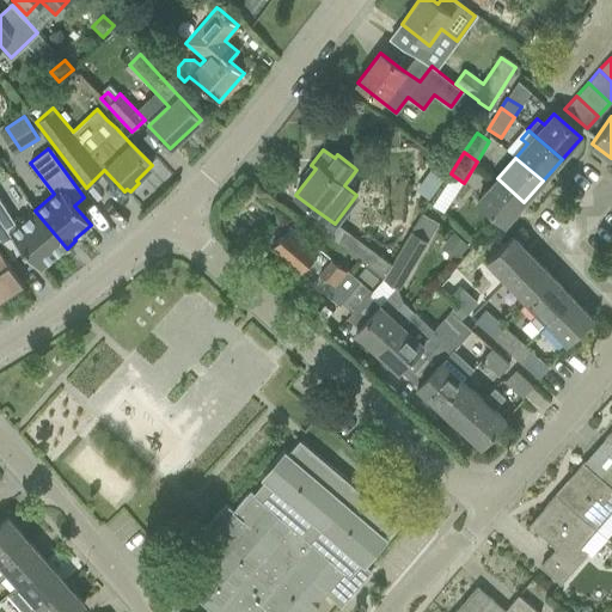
[(524,202),(497,178),(477,201),(505,225),(524,202)]
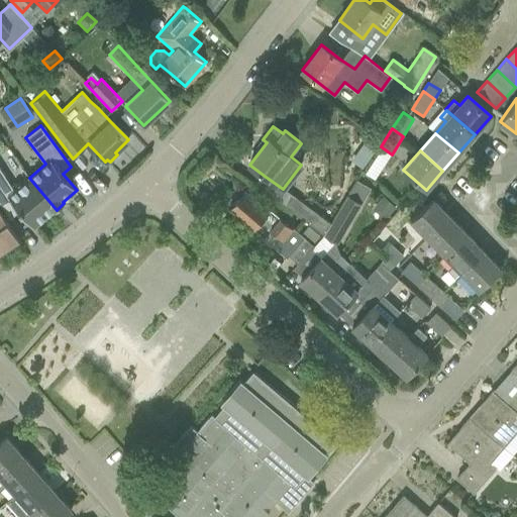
[(57,210),(29,178),(14,190),(0,168),(0,203),(10,218),(19,210),(33,227),(55,209),(56,210),(57,210)]
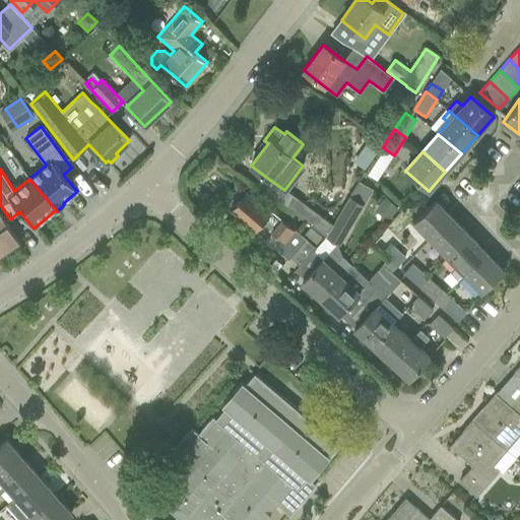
[(358,184),(349,197),(326,238),(340,246),(371,191),(358,184)]
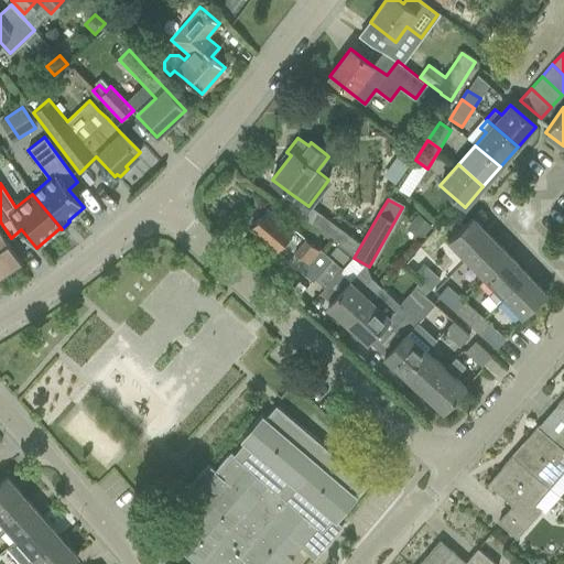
[(267,208),(250,227),(277,250),(286,259),(299,270),(313,281),(315,279),(332,259),(295,227),(293,231),(267,208)]
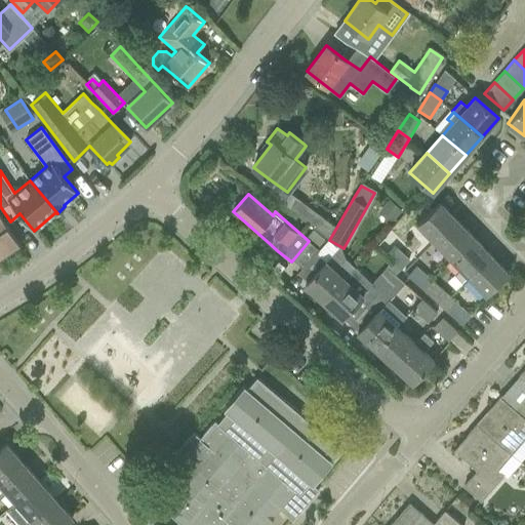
[(297,199),(290,210),(322,234),(329,239),(335,228),(297,199)]
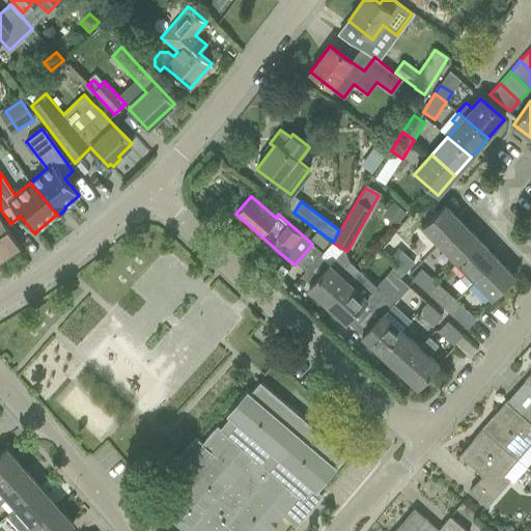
[(393,202),(385,211),(397,223),(406,214),(393,202)]
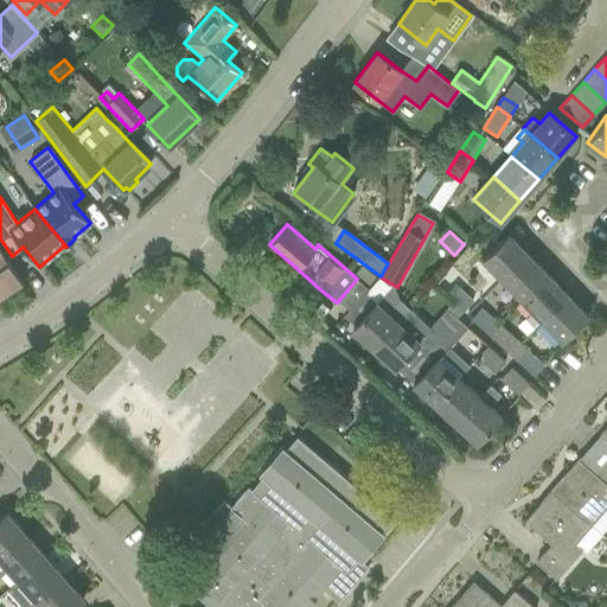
[(503,280),(529,255),(509,234),(483,259),(503,280)]
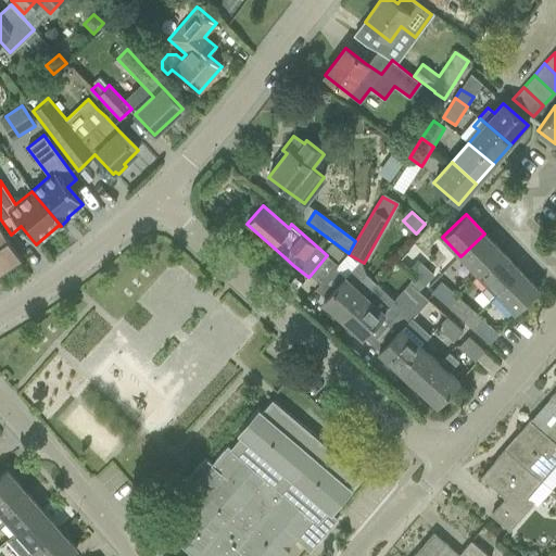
[(0,270),(21,258),(0,226),(0,270)]
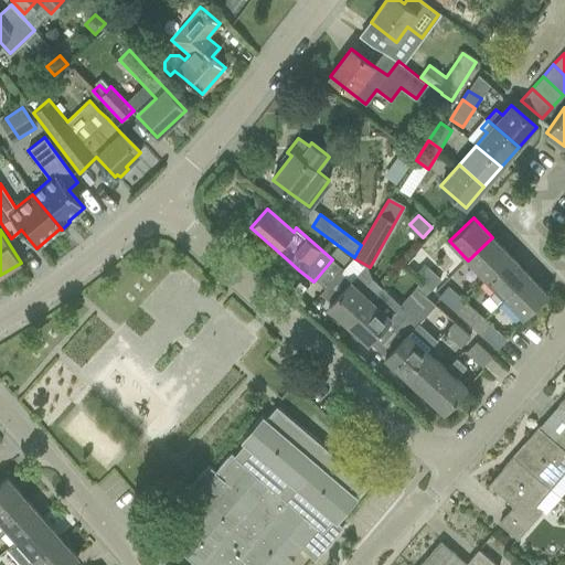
[(510,256),(492,237),(468,260),(487,279),(510,256)]
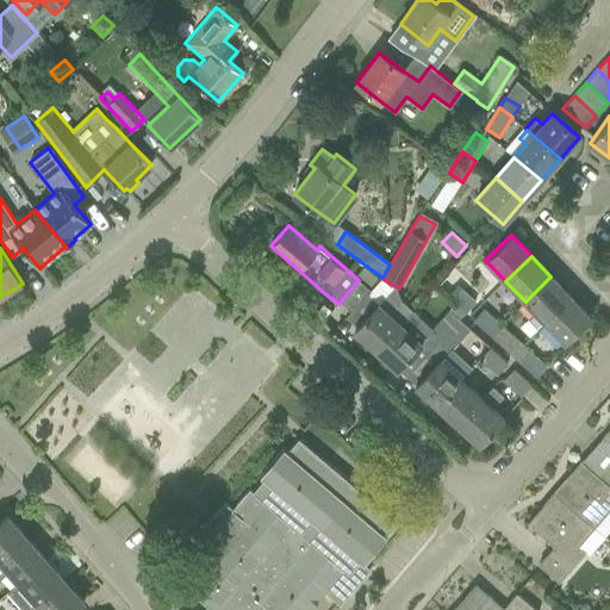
[(383,278),(374,272),(363,284),(362,285),(371,291),(383,278)]
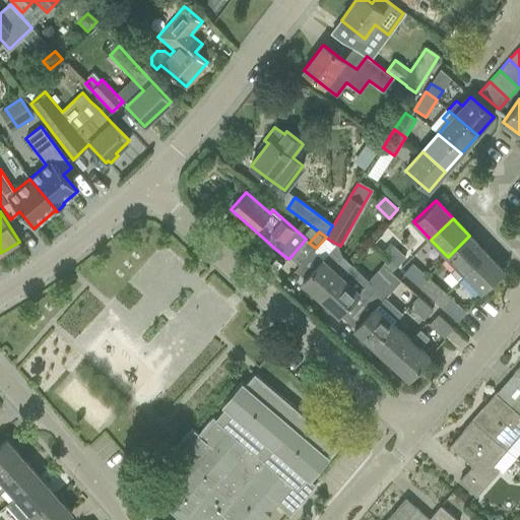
[(381,233),(372,243),(388,259),(396,266),(405,257),(392,244),(387,239),(381,233)]
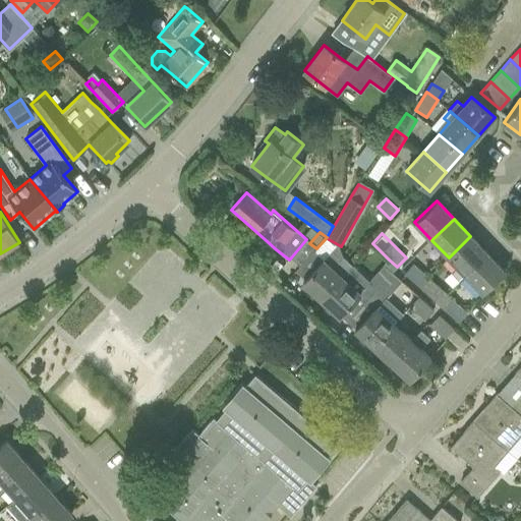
[(487,253),(470,236),(449,257),(457,267),(451,273),(458,281),(465,275),(487,253)]
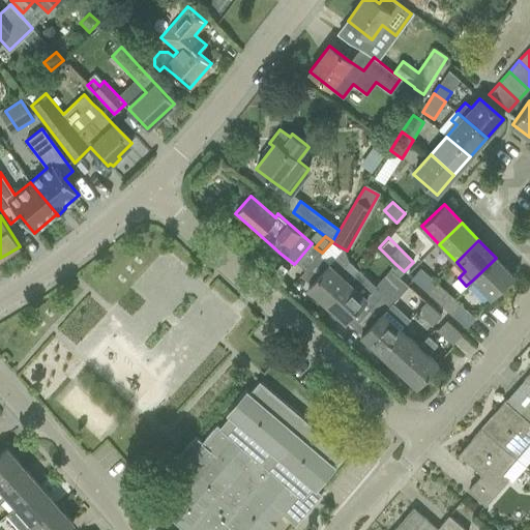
[(312,243),(296,262),(305,270),(319,256),(322,253),(315,247),(316,246),(312,243)]
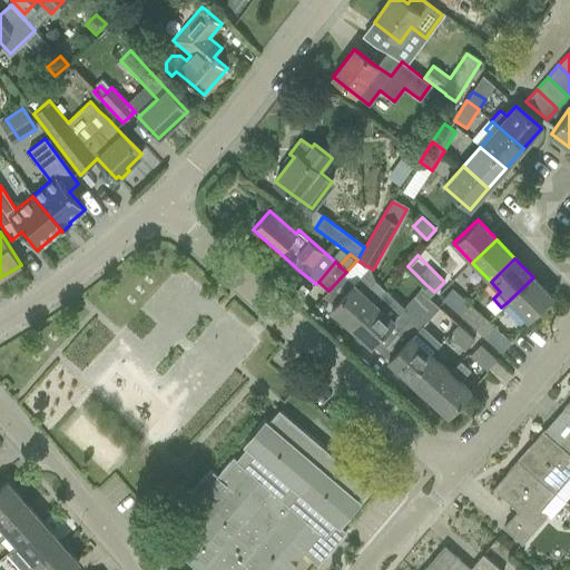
[(328,291),(323,297),(333,306),(354,284),(343,275),(328,291)]
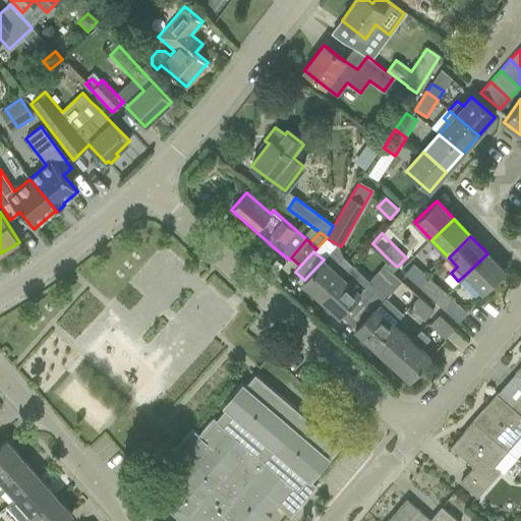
[(505,272),(487,253),(465,275),(483,293),(505,272)]
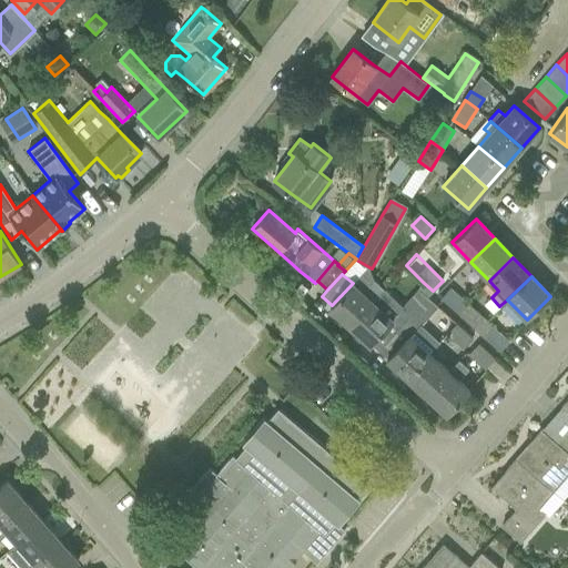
[(332,305),(330,307),(331,308),(331,314),(337,320),(342,318),(351,326),(384,290),(373,281),(363,292),(353,283),(332,305)]
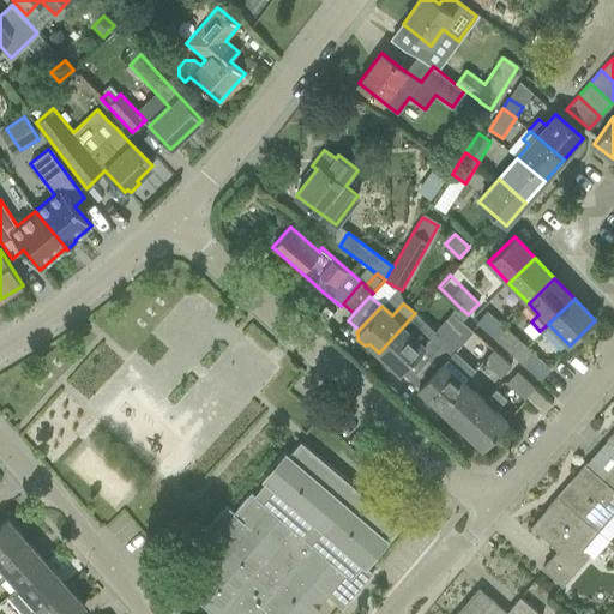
[(493,337),(504,326),(486,311),(476,323),(493,337)]
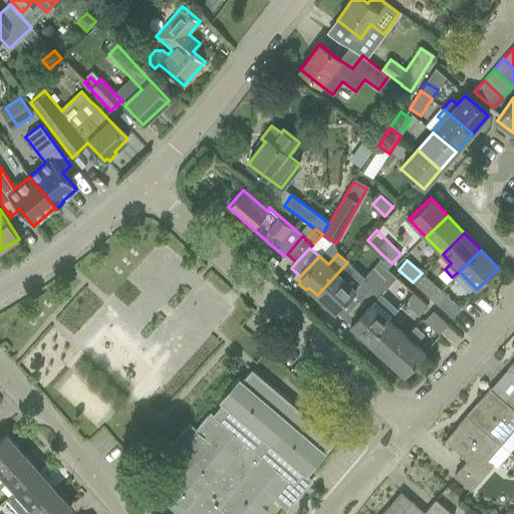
[(347,262),(317,295),(324,302),(323,306),(329,311),(334,311),(335,312),(335,311),(337,309),(345,316),(388,270),(387,269),(378,262),(364,277),(347,262)]
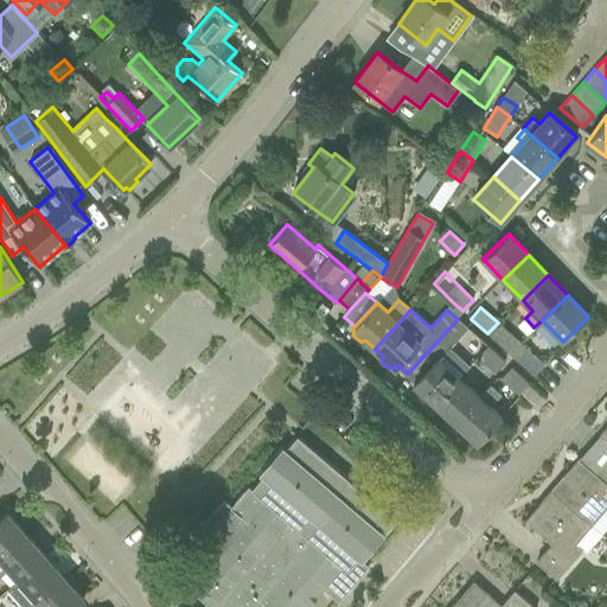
[(458,319),(408,374),(416,381),(414,384),(413,384),(416,388),(422,394),(422,397),(429,404),(434,403),(435,404),(459,378),(439,359),(449,347),(467,328),(458,319)]
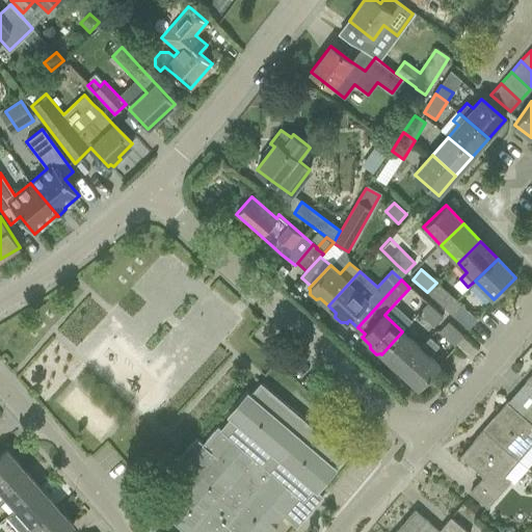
[(436,283),(427,292),(445,309),(454,300),(436,283)]
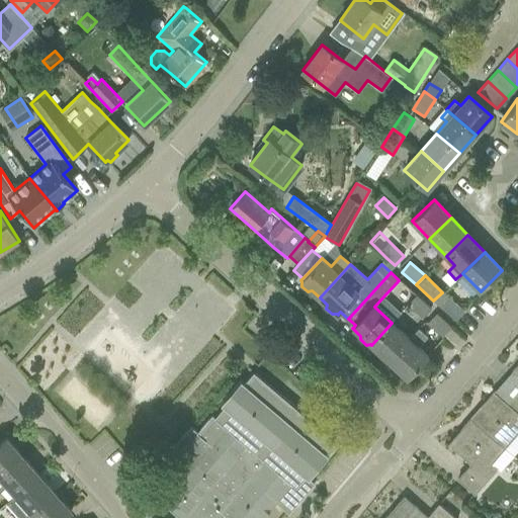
[(449,298),(442,292),(433,300),(455,321),(464,312),(449,298)]
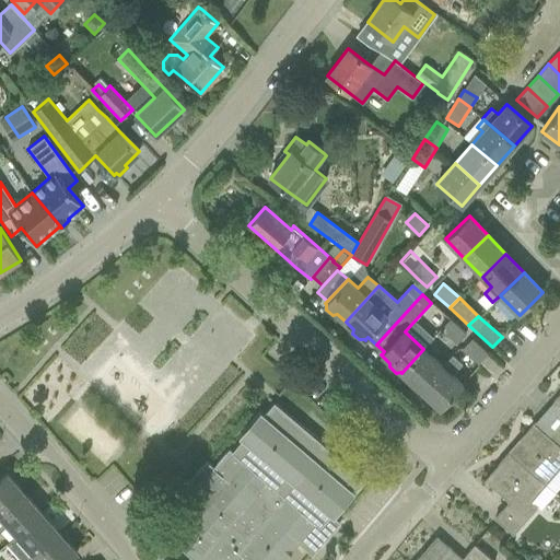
[(456,345),(466,334),(450,318),(440,329),(456,345)]
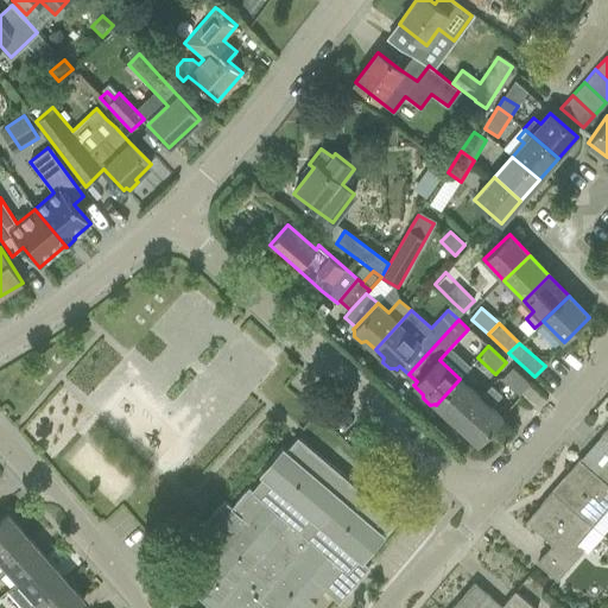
[(530,384),(511,369),(502,380),(520,394),(530,384)]
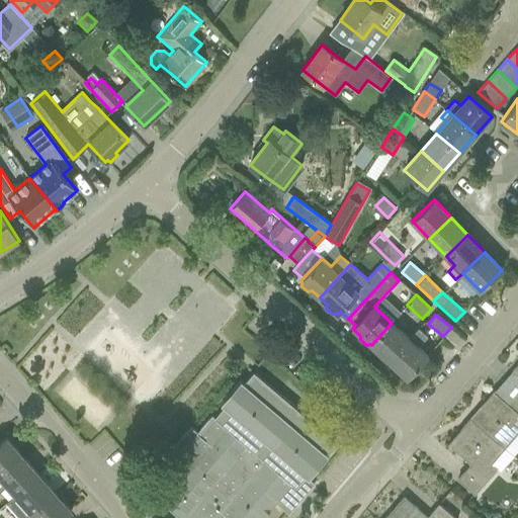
[(409,338),(392,323),(371,345),(389,361),(409,338)]
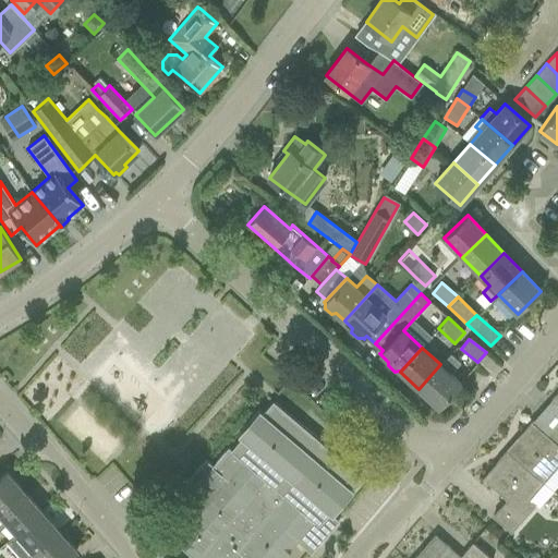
[(440,365),(440,364),(419,389),(438,408),(461,383),(450,373),(459,363),(450,354),(440,365)]
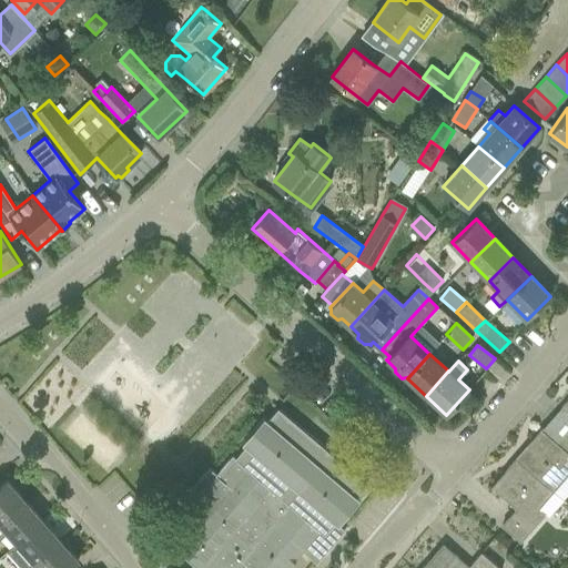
[(189,536),(176,549),(198,567),(287,567),(302,551),(316,564),(345,530),(344,530),(338,525),(340,524),(361,499),(357,497),(367,484),(363,480),(279,408),(267,421),(264,417),(242,443),(245,446),(236,457),(232,455),(229,459),(216,473),(210,467),(184,497),(189,500),(199,509),(204,503),(212,508),(205,515),(189,536)]
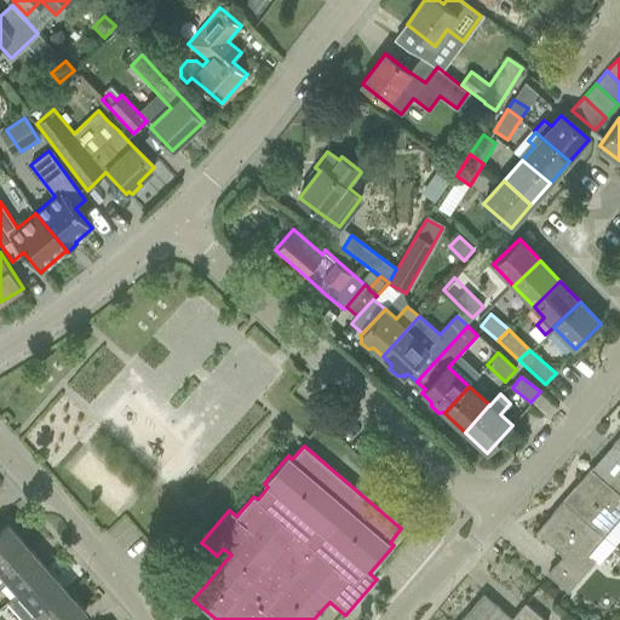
[(619,472),(608,486),(591,470),(564,501),(604,537),(619,517),(619,472)]
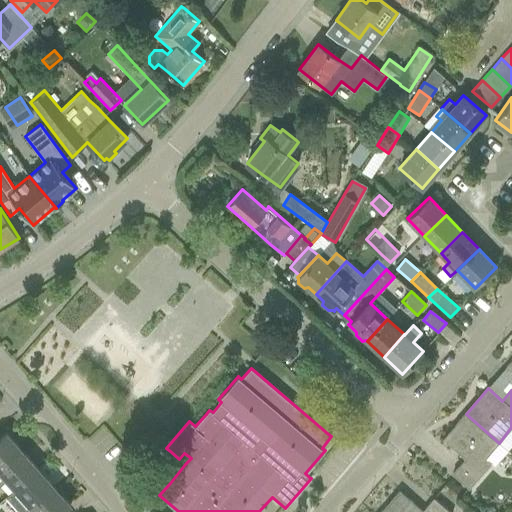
[(499,443),(466,414),(443,439),(466,459),(453,474),(469,488),(491,463),(485,459),(499,443)]
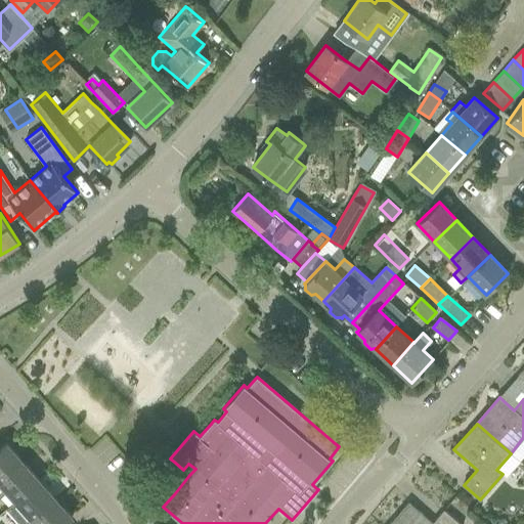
[(0,483),(24,463),(6,443),(0,448),(0,483)]
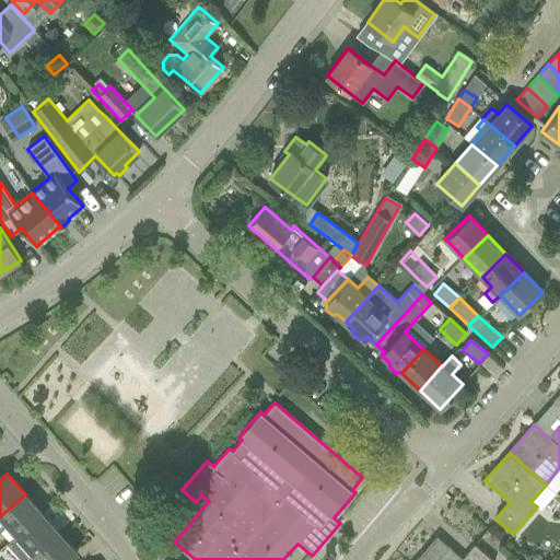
[(43,515),(25,494),(0,516),(0,529),(7,524),(19,537),(43,515)]
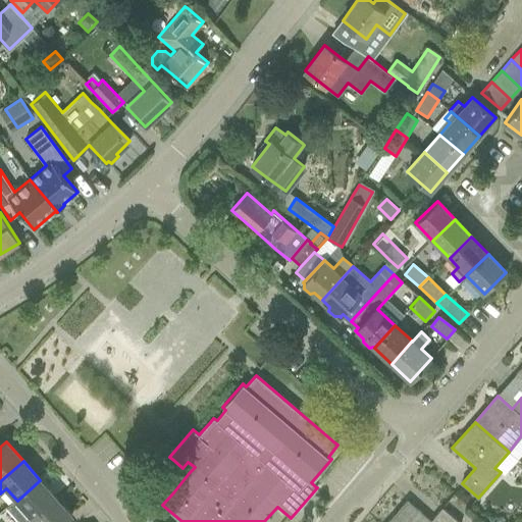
[(56,498),(40,480),(17,501),(33,518),(56,498)]
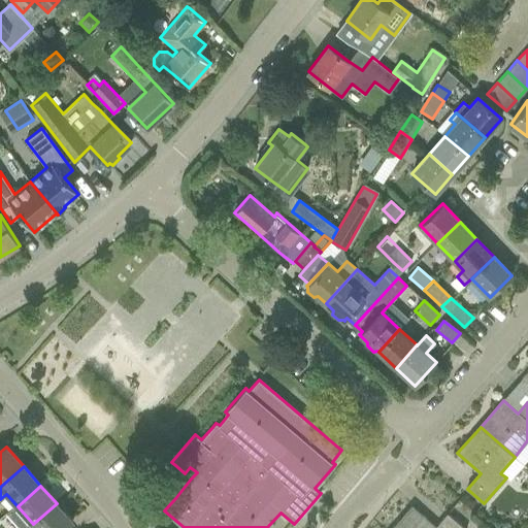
[(65,527),(72,522),(57,503),(33,524),(36,527),(65,527)]
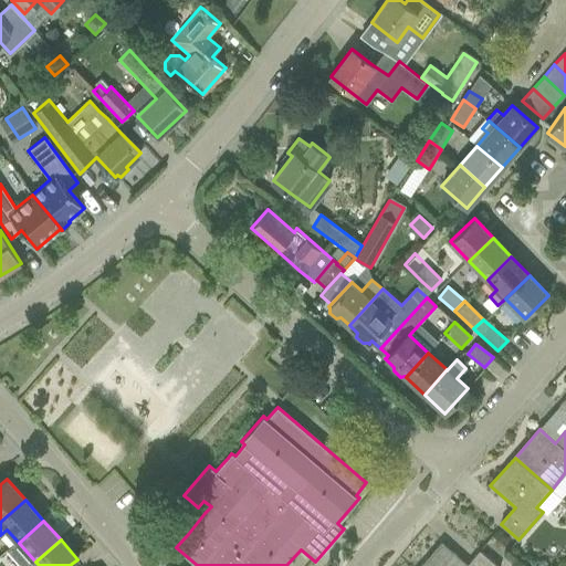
[(441,543),(421,565),(496,565),(480,551),(467,565),(441,543)]
